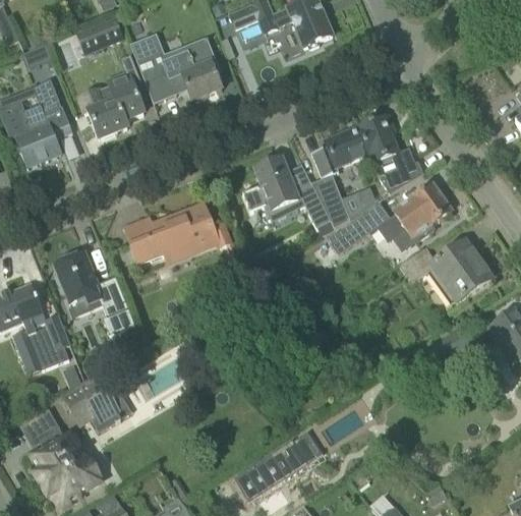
[(3,4),(2,0),(0,0),(0,34),(7,49),(21,43),(3,4)]
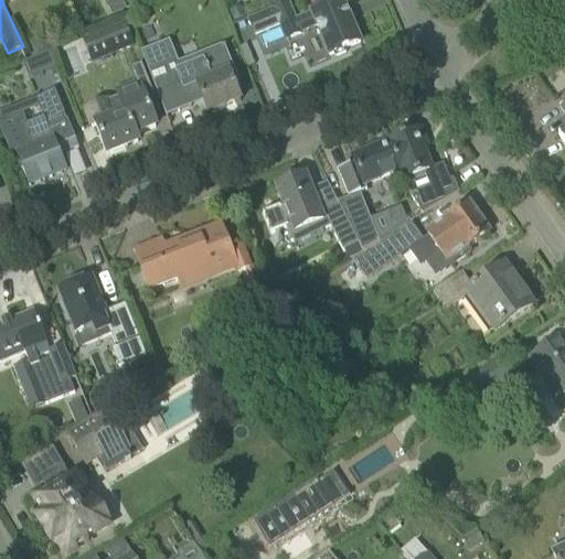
[(288,0),(274,6),(248,15),(255,30),(279,20),(287,35),(300,30),(300,28),(317,21),(329,51),(360,39),(344,0),(331,0),(310,9),(311,10),(295,17),(288,0)]
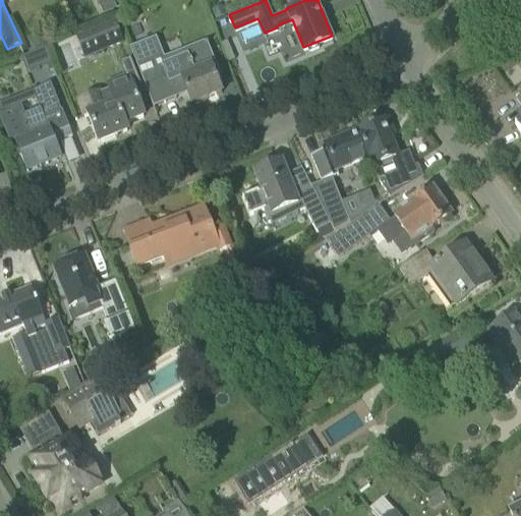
[(84,55),(123,39),(114,16),(75,32),(84,55)]
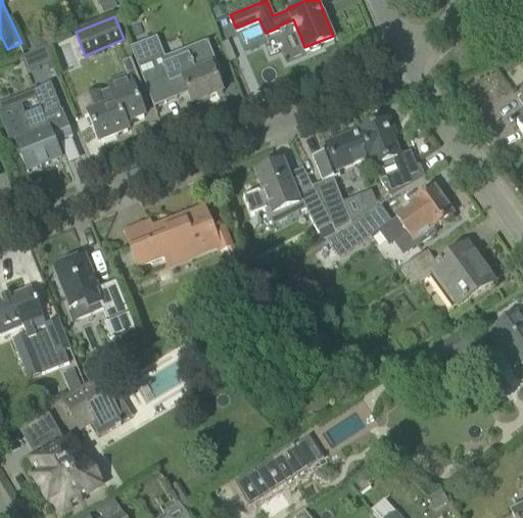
[(192,65),(183,42),(162,50),(155,35),(130,45),(153,104),(177,95),(176,92),(187,88),(192,101),(223,90),(217,76),(221,75),(214,56),(192,65)]
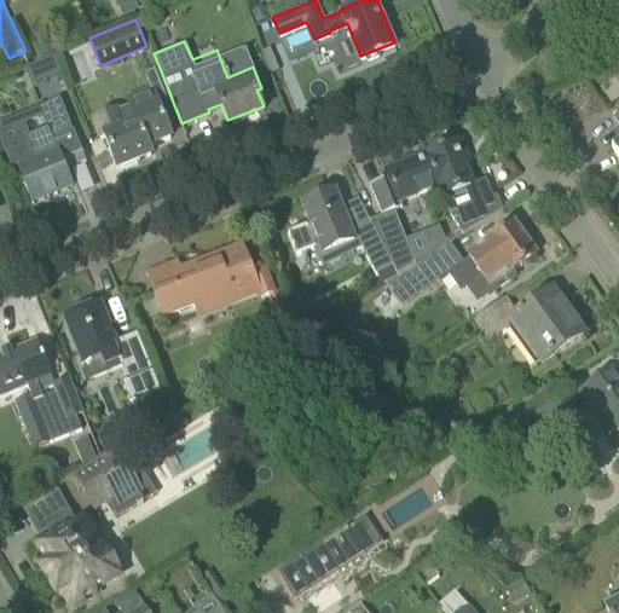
[(62,48),(53,52),(58,62),(67,59),(62,48)]
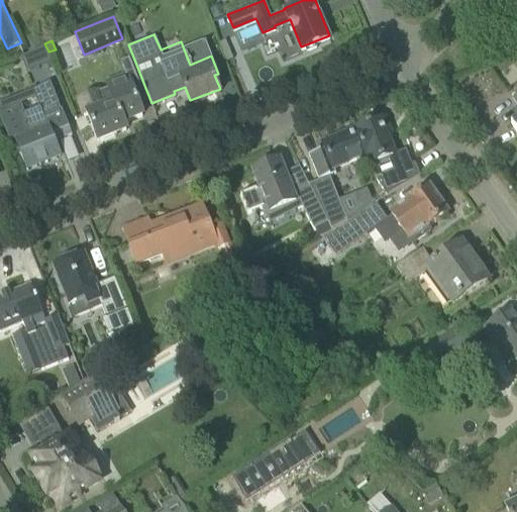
[(43,42),(21,53),(27,67),(49,58),(43,42)]
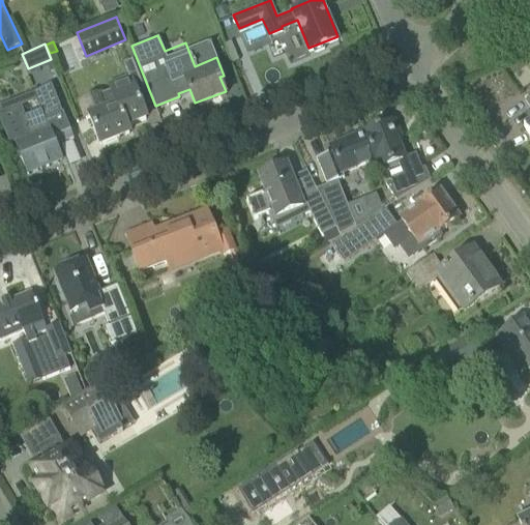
[(146,114),(136,89),(145,85),(134,56),(123,60),(131,83),(114,89),(112,85),(101,89),(79,98),(85,115),(89,113),(100,141),(129,129),(126,122),(146,114)]
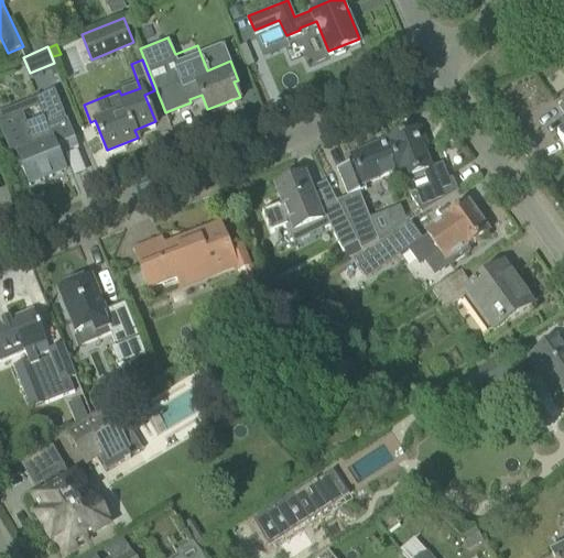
[(25,119),(1,129),(9,151),(15,148),(19,156),(17,157),(20,164),(22,164),(29,182),(65,167),(58,151),(56,146),(62,144),(63,149),(73,145),(74,146),(76,145),(78,144),(65,111),(64,112),(54,88),(35,96),(43,116),(26,121),(25,119)]
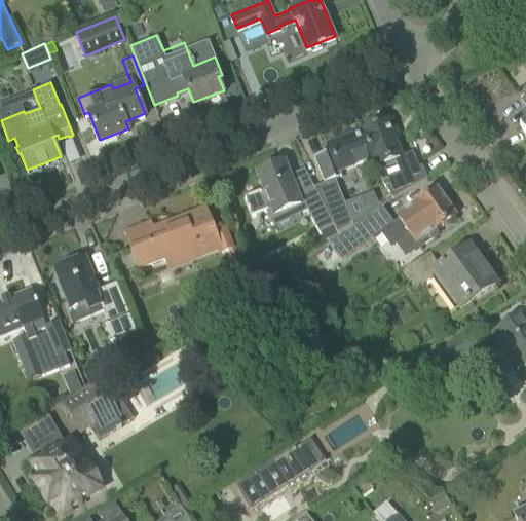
[(391,194),(404,187),(421,176),(420,175),(413,180),(406,169),(401,155),(402,154),(401,153),(400,153),(392,135),(397,133),(390,118),(391,118),(390,117),(363,127),(365,132),(373,154),(378,164),(385,183),(391,194)]
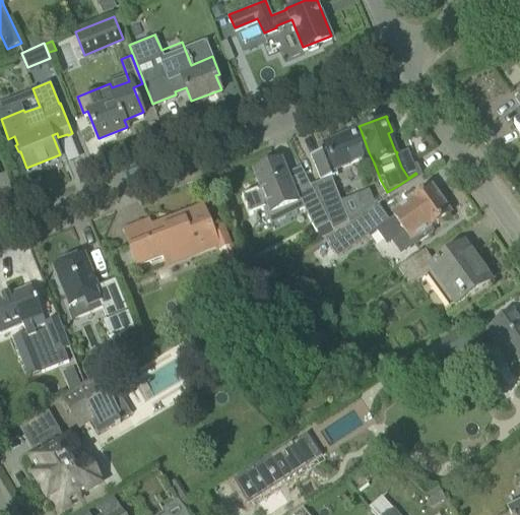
[(369,152),(361,130),(342,137),(341,133),(326,139),(325,139),(324,140),(326,146),(310,152),(311,153),(320,177),(320,178),(310,182),(329,220),(332,227),(350,216),(332,173),(336,171),(335,167),(369,152)]
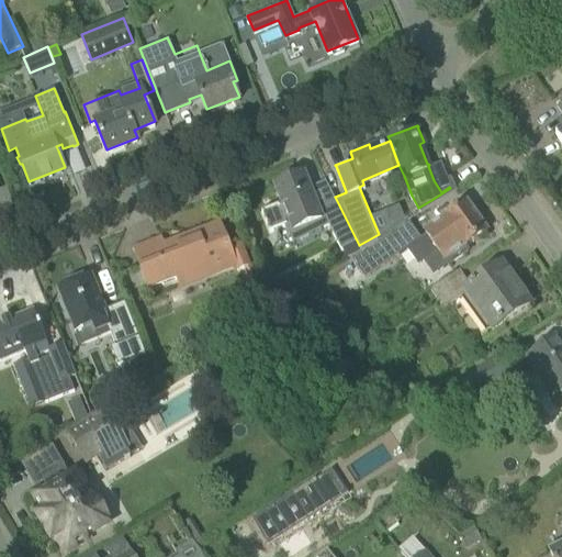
[(356,238),(335,196),(316,203),(303,170),(274,181),(282,201),(279,203),(278,201),(261,208),(269,229),(287,222),(285,220),(289,219),(293,227),(315,219),(318,225),(327,222),(340,246),(356,238)]
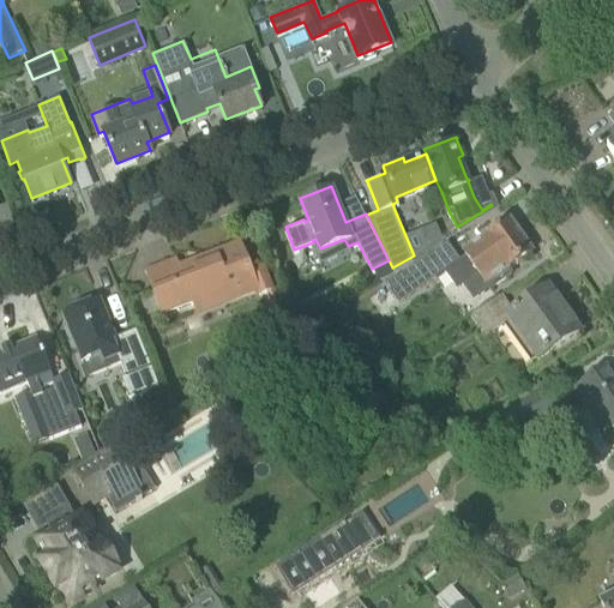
[(422,257),(385,282),(398,300),(444,268),(457,287),(480,271),(489,284),(511,269),(509,265),(531,250),(509,218),(464,250),(467,252),(461,257),(447,239),(441,242),(422,257)]
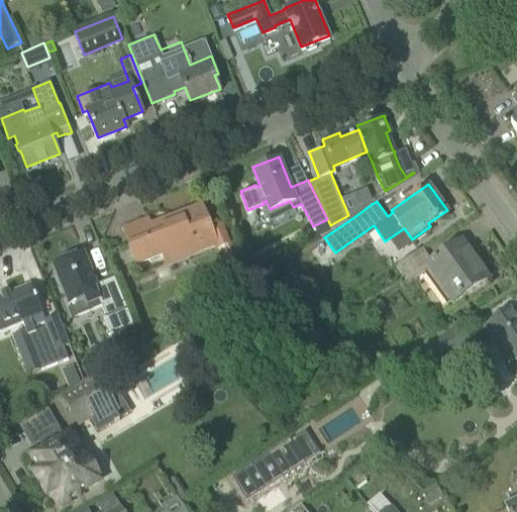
[(128,244),(136,263),(136,264),(186,244),(189,252),(205,245),(202,238),(213,234),(218,245),(229,241),(222,221),(210,226),(201,203),(162,218),(164,221),(151,226),(154,234),(128,244)]
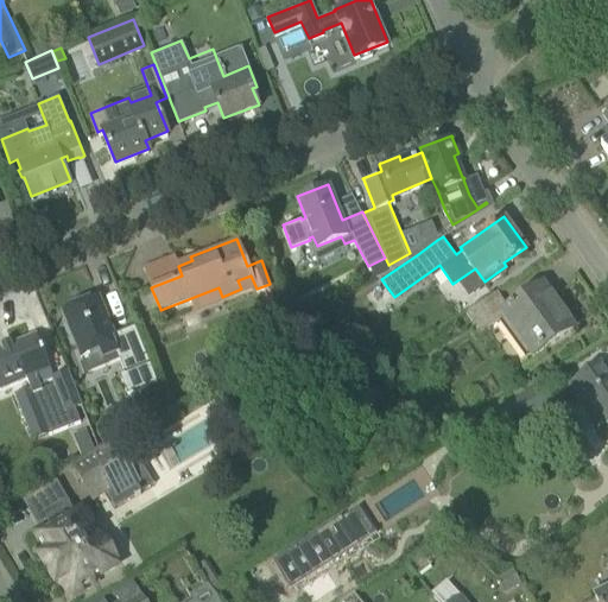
[(533,353),(553,338),(572,324),(543,283),(523,296),(510,306),(498,290),(467,309),(481,329),(504,312),(533,353)]
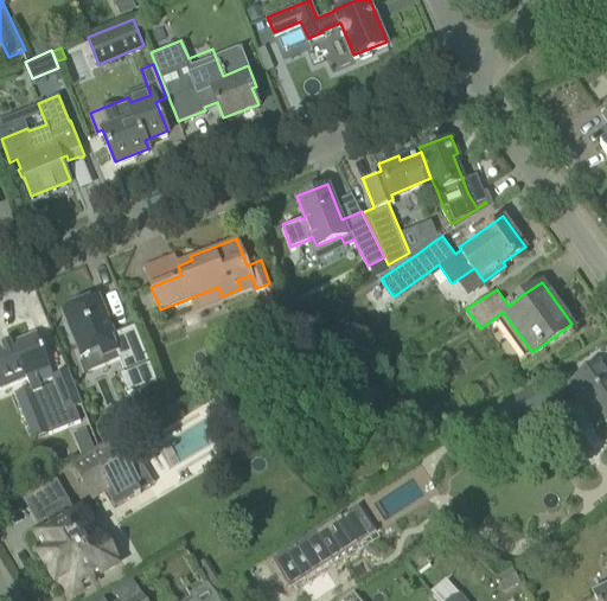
[(127,390),(157,378),(134,323),(114,331),(98,293),(62,307),(81,355),(98,347),(102,355),(115,349),(123,370),(119,371),(127,390)]
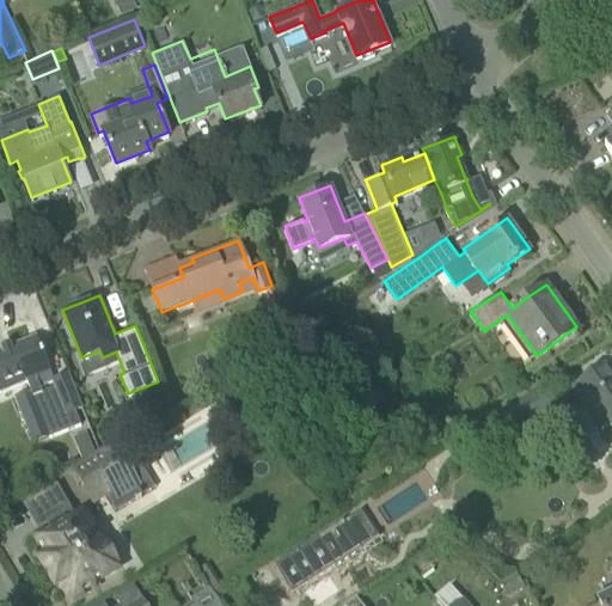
[(310,331),(295,341),(313,363),(326,354),(310,331)]
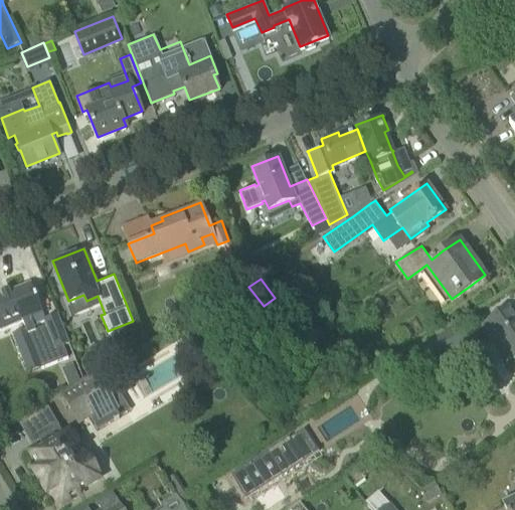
[(73,352),(57,311),(44,317),(30,281),(0,293),(0,326),(22,318),(41,365),(73,352)]
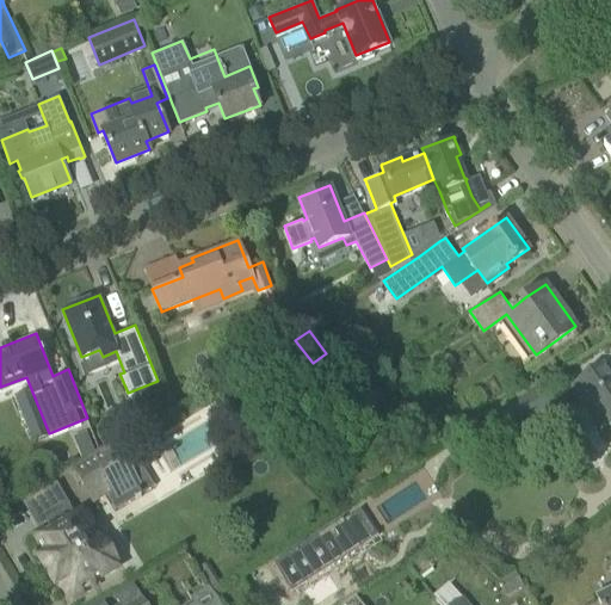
[(609,420),(610,424),(610,375),(602,362),(569,386),(599,427),(609,420)]
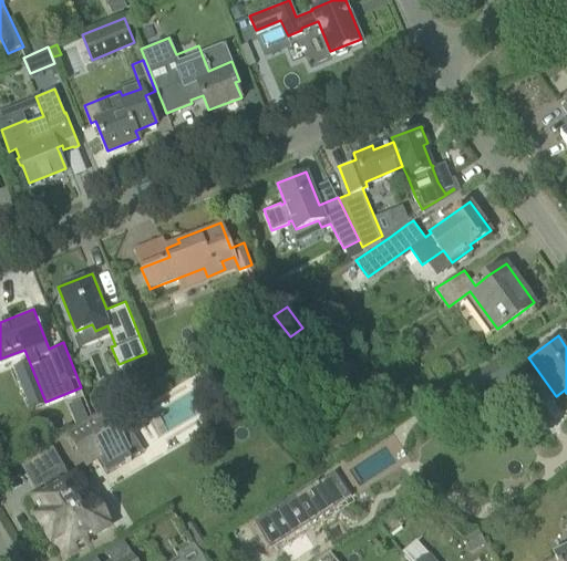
[(115,403),(68,432),(85,461),(98,455),(134,434),(115,403)]
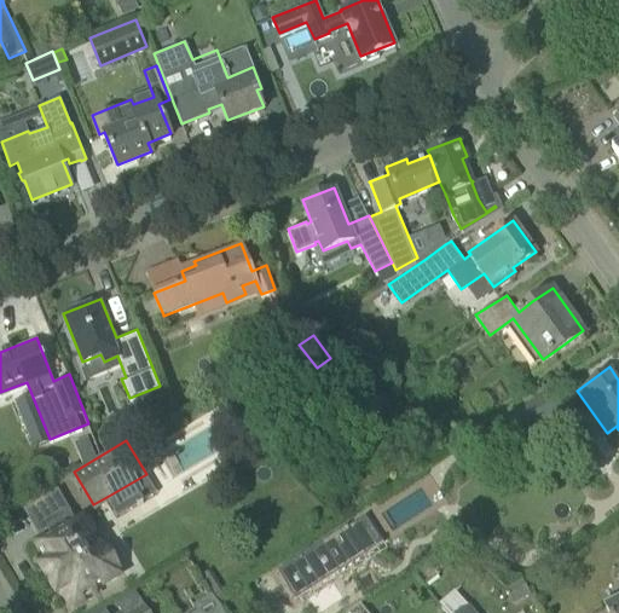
[(92,445),(77,451),(82,462),(97,456),(92,445)]
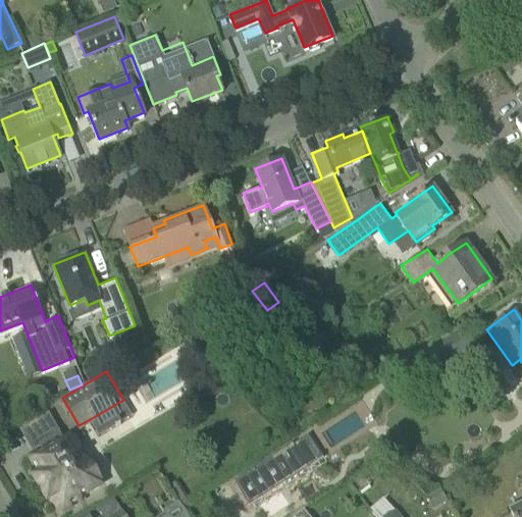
[(45,451),(33,458),(41,472),(35,476),(48,498),(52,495),(60,510),(80,498),(79,495),(99,483),(97,480),(103,477),(94,461),(88,465),(86,461),(88,460),(81,448),(79,449),(71,437),(65,442),(59,432),(40,444),(45,451)]
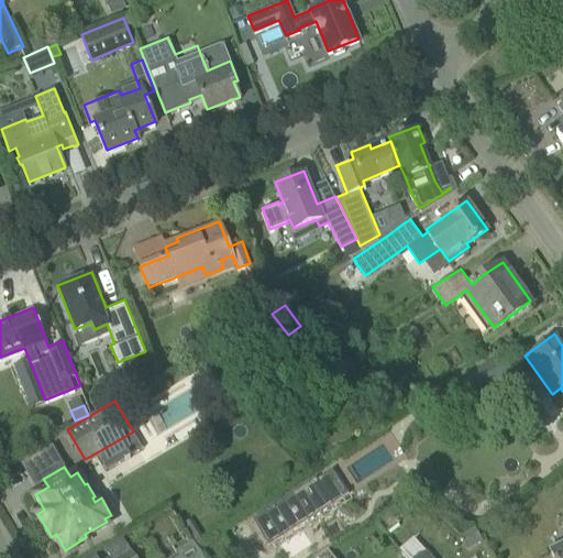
[(299,487),(229,533),(245,557),(318,510),(331,502),(315,477),(299,487)]
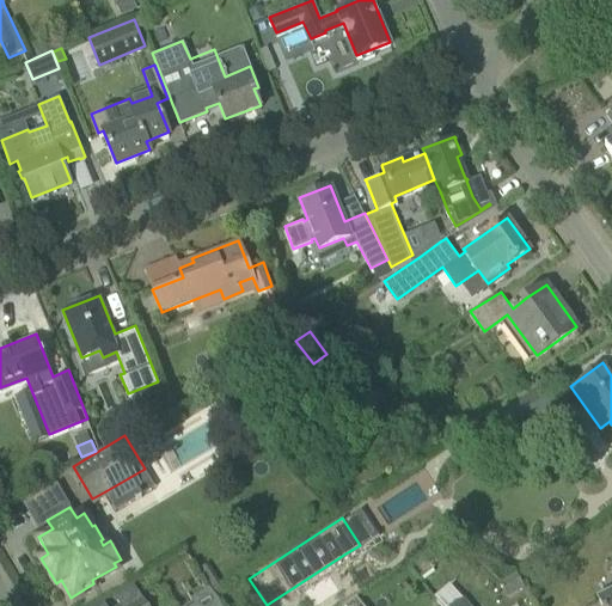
[(145,605),(130,581),(112,592),(120,604),(116,605),(106,605),(104,601),(97,605),(145,605)]
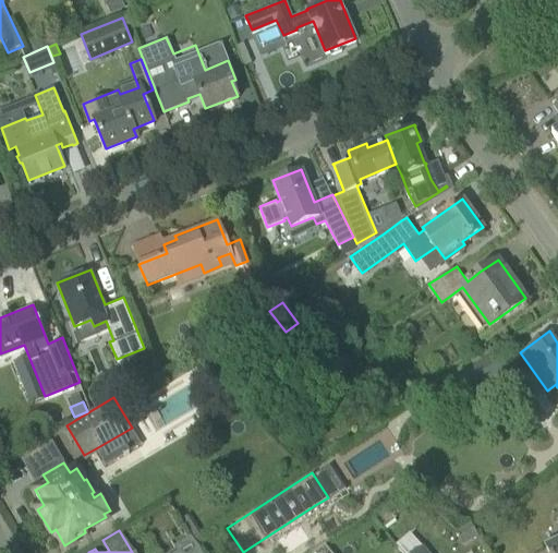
[(404,552),(431,552),(423,543),(421,544),(409,530),(396,541),(404,552)]
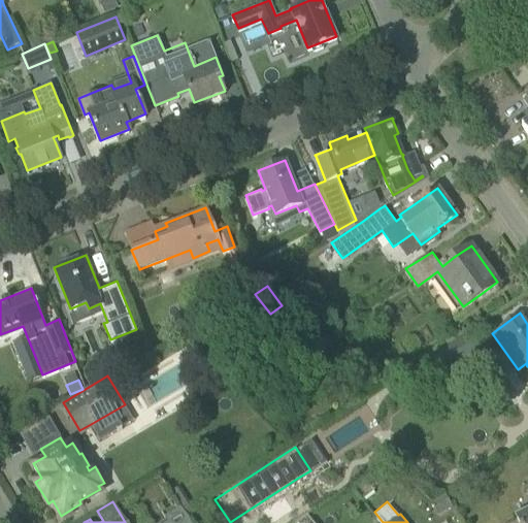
[(527,522),(527,508),(527,509),(516,515),(519,522),(527,522)]
